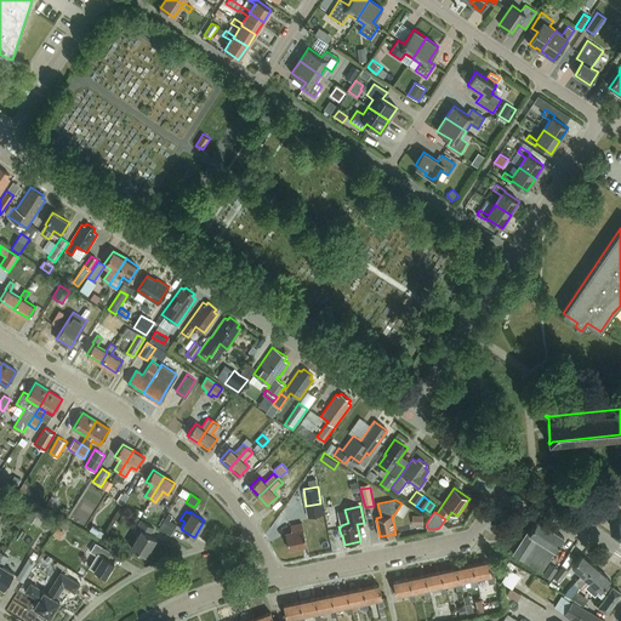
[(620,533),(620,531),(620,514),(617,512),(609,524),(620,533)]
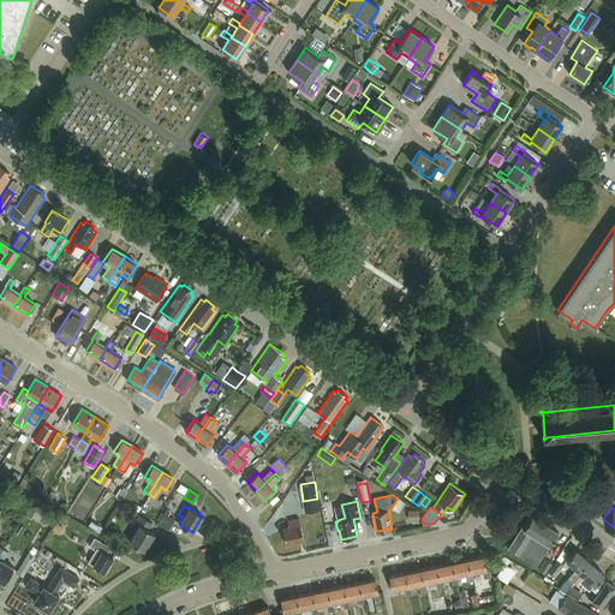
[(159,521),(171,529),(175,520),(168,515),(171,513),(166,511),(159,521)]
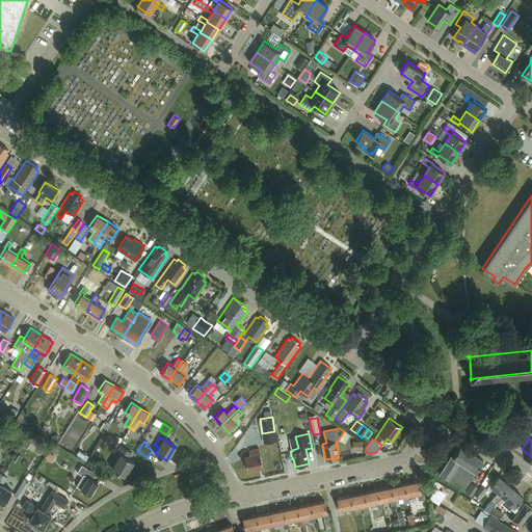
[(364,443),(354,443),(354,451),(364,451),(364,443)]
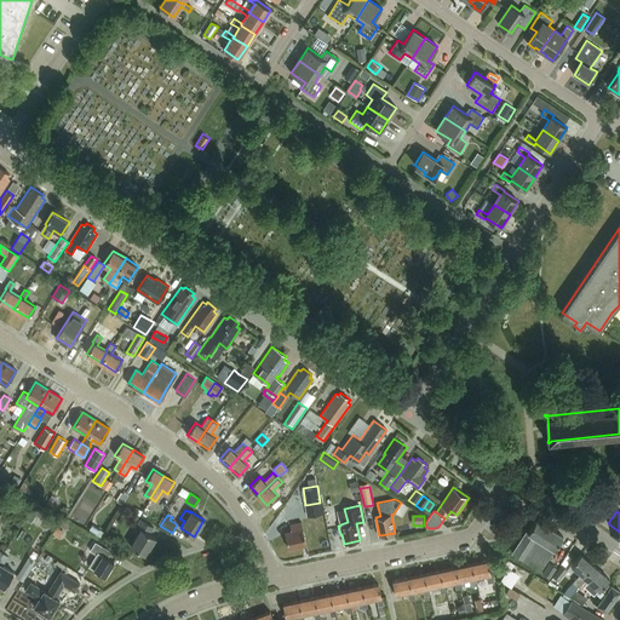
[(145,555),(156,538),(149,533),(153,527),(141,520),(133,530),(138,534),(131,546),(145,555)]
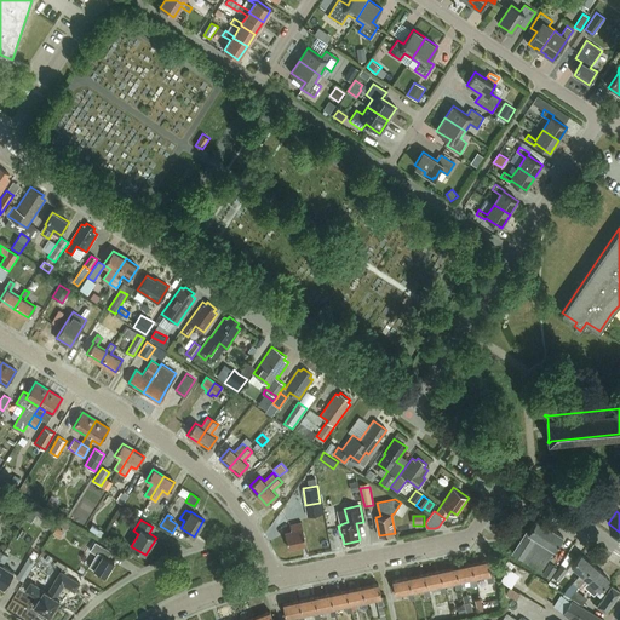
[(512,554),(540,572),(563,537),(537,520),(528,532),(527,530),(512,554)]
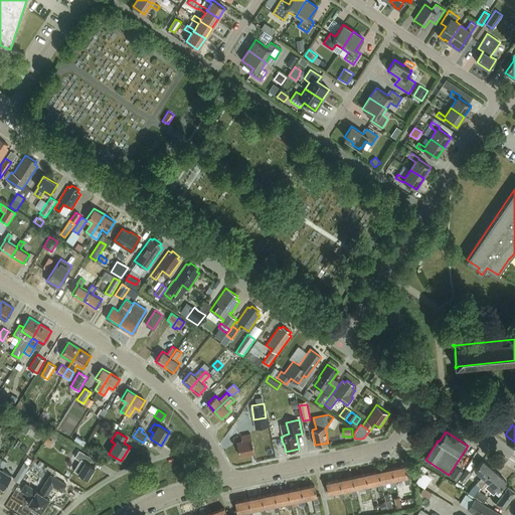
[(239,455),(253,452),(250,434),(240,436),(241,441),(236,442),(239,455)]
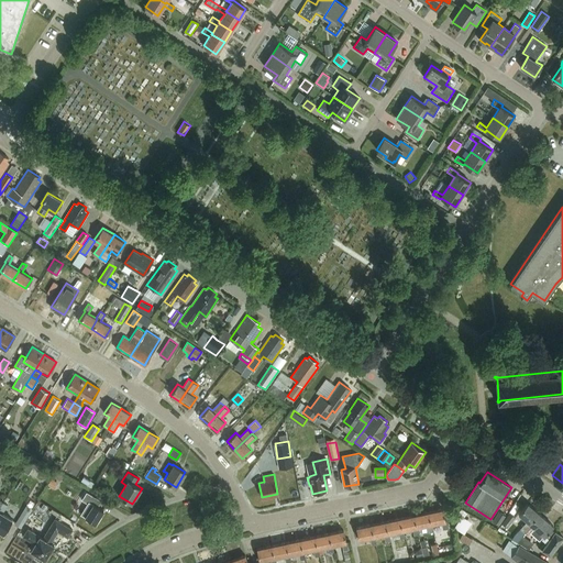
[(52,478),(48,484),(54,488),(58,483),(52,478)]
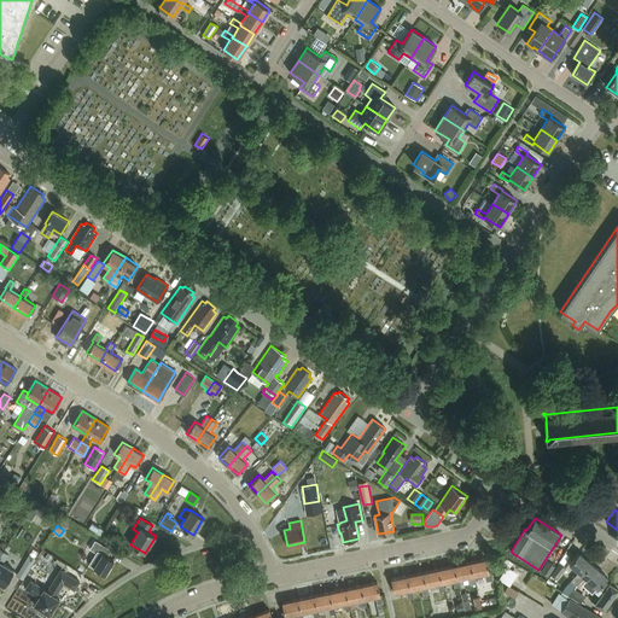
[(88,564),(94,566),(93,567),(105,575),(114,560),(108,555),(111,549),(100,543),(94,540),(89,547),(97,552),(88,564)]
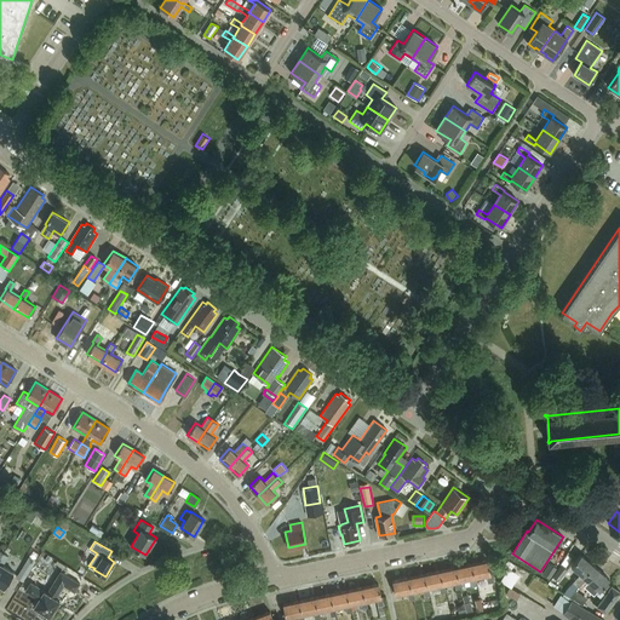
[(4,552),(0,557),(0,584),(4,587),(13,572),(3,564),(9,555),(4,552)]
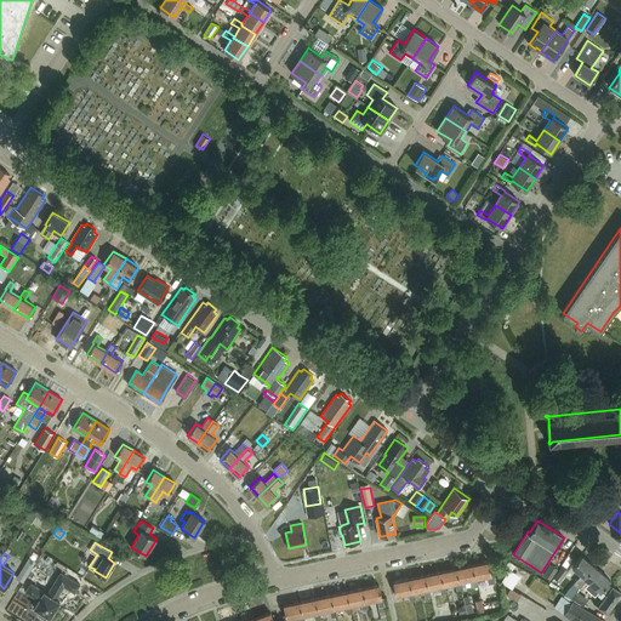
[(582,554),(573,565),(581,575),(574,582),(580,587),(582,585),(587,580),(584,576),(593,565),(582,554)]
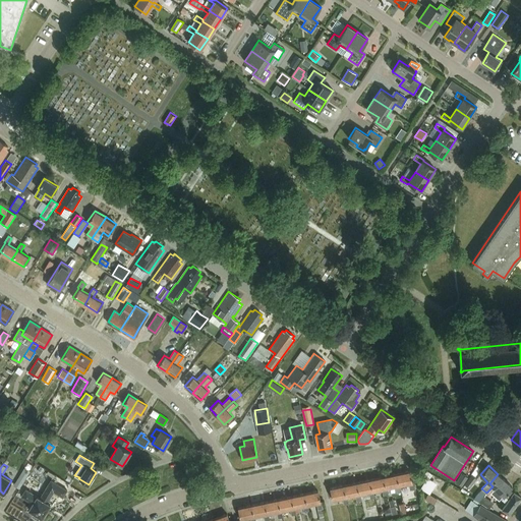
[(24,467),(14,484),(18,488),(30,471),(24,467)]
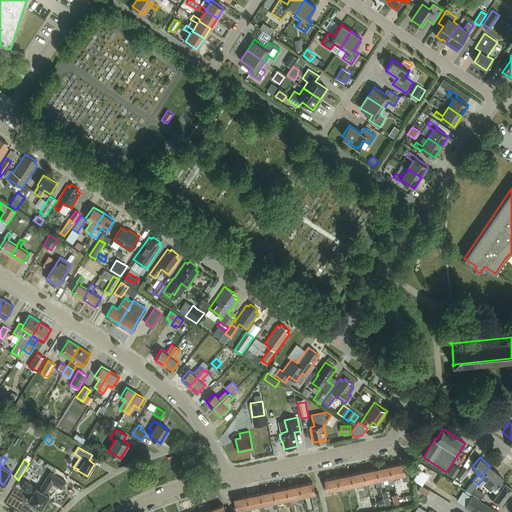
[(402,463),(389,465),(392,476),(393,476),(402,474),(403,481),(407,480),(406,473),(405,473),(402,463)]
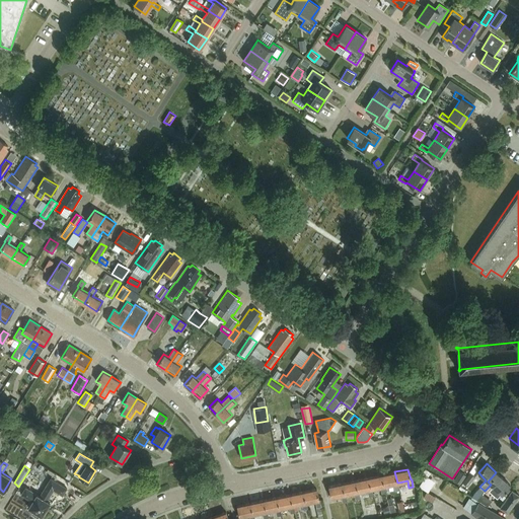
[(394,471),(381,474),(384,486),(385,486),(394,484),(395,491),(399,490),(398,483),(397,483),(394,471)]
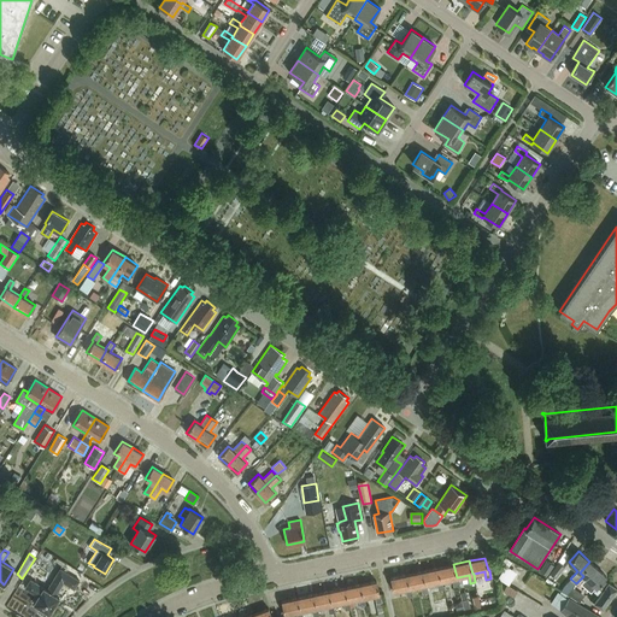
[(547,576),(550,574),(554,566),(547,562),(540,571),(547,576)]
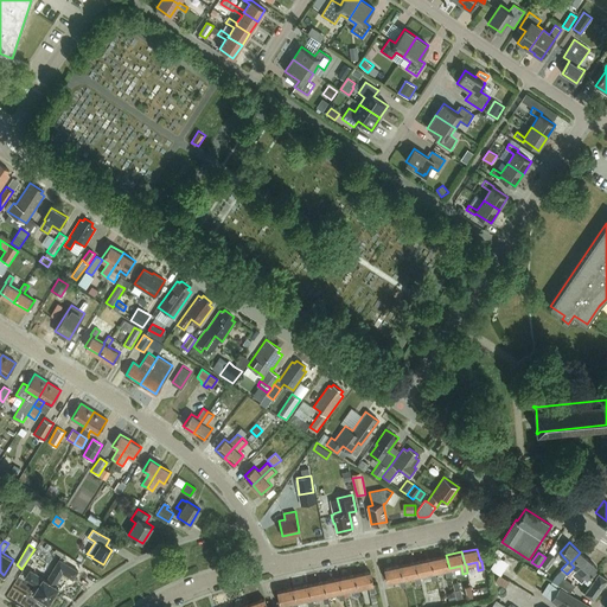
[(541,564),(549,569),(556,557),(548,553),(545,557),(541,564)]
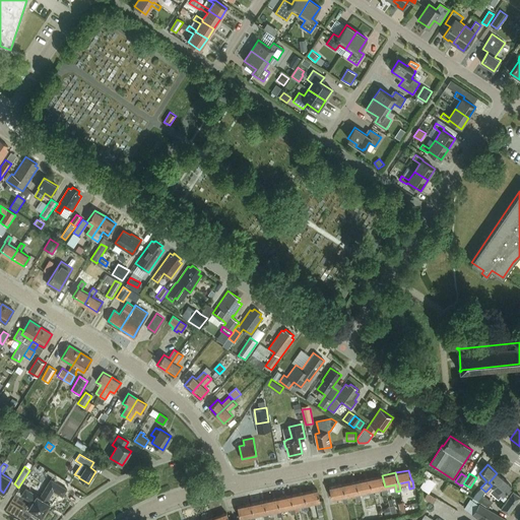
[(492,485),(488,490),(499,500),(500,498),(509,489),(511,485),(497,473),(489,482),(492,485)]
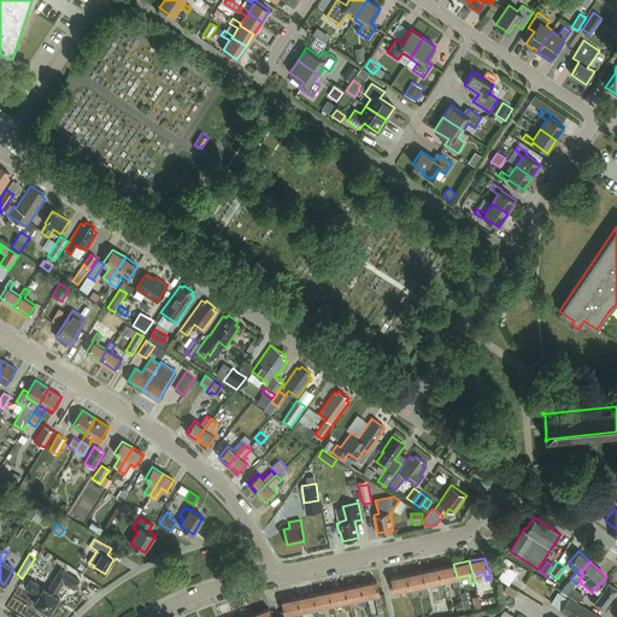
[(453,564),(438,568),(441,581),(442,581),(453,579),(454,586),(459,586),(458,577),(457,577),(453,564)]
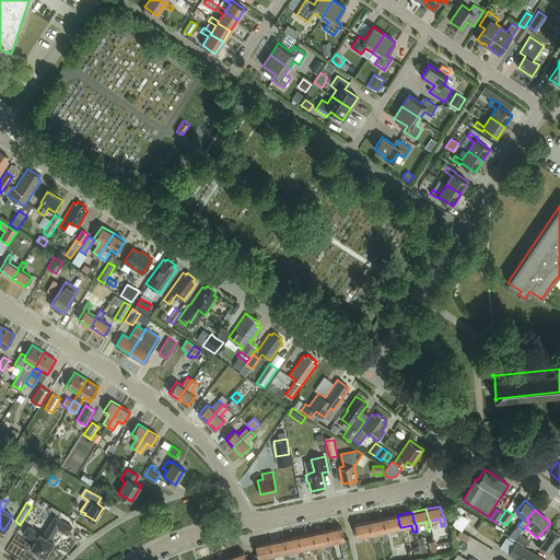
[(397,515),(383,518),(386,531),(387,529),(396,528),(398,536),(403,535),(403,534),(401,527),(400,527),(397,515)]
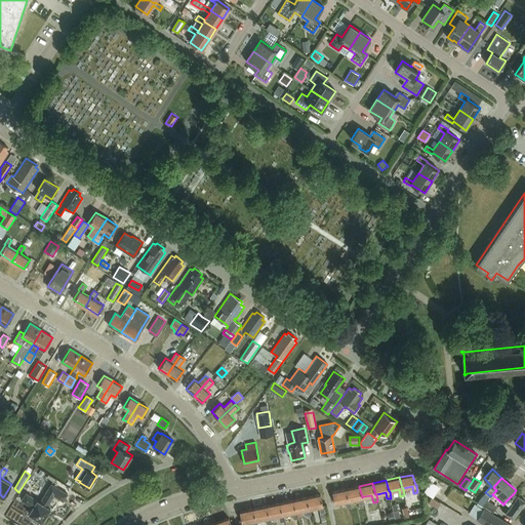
[(63,500),(68,494),(51,484),(40,501),(27,492),(22,499),(33,507),(30,513),(35,516),(33,520),(39,523),(41,520),(43,521),(51,508),(47,506),(54,495),(63,500)]
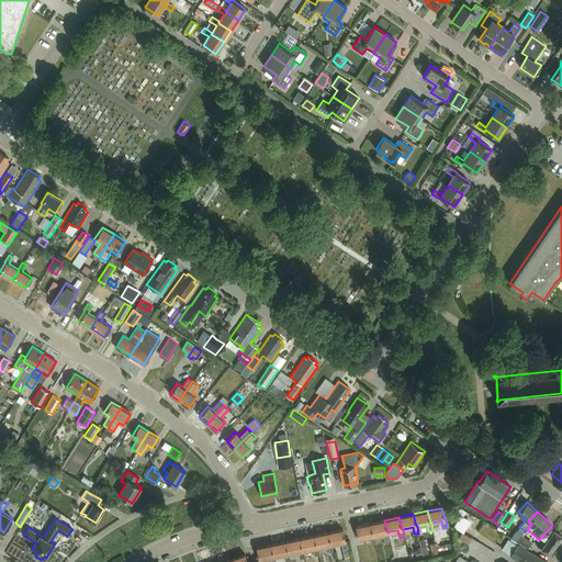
[(384,520),(370,524),(372,535),(373,535),(383,532),(385,540),(390,539),(389,531),(388,532),(384,520)]
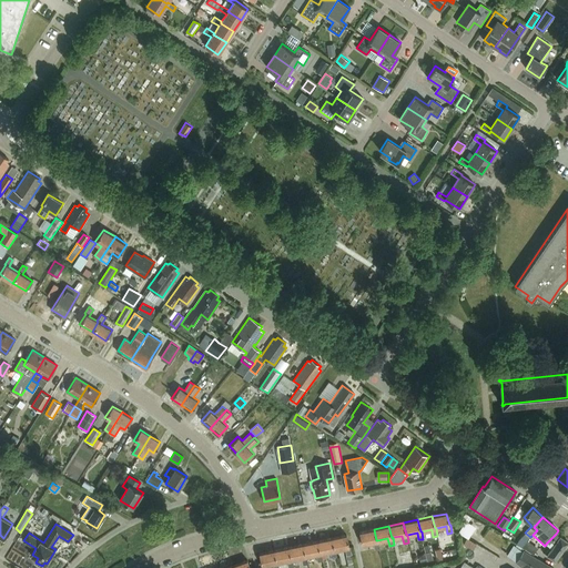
[(374,529),(359,531),(362,544),(373,541),(374,549),(375,549),(379,548),(377,540),(376,540),(374,529)]
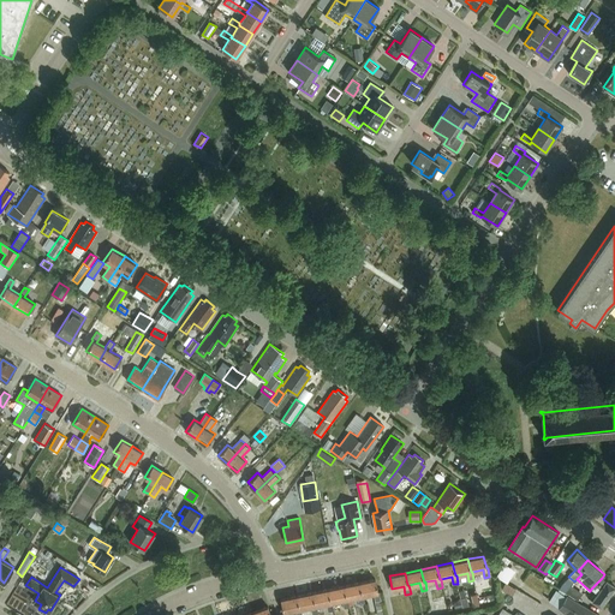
[(597,593),(592,601),(601,607),(614,586),(607,581),(605,581),(602,579),(602,578),(591,589),(597,593)]
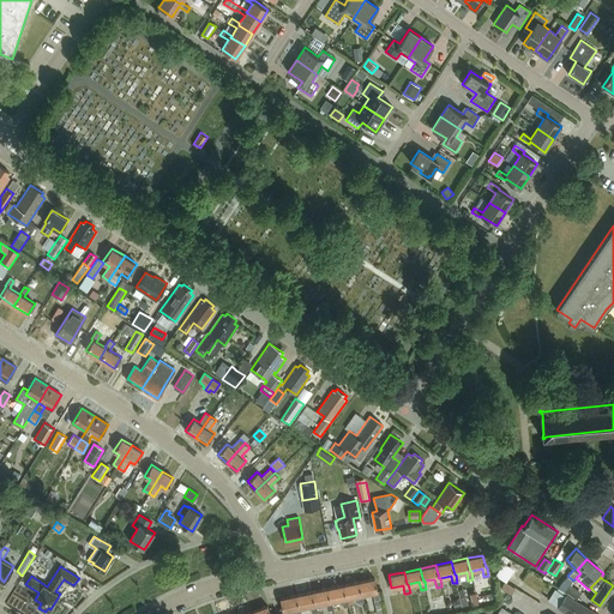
[(374,578),(360,582),(362,594),(373,591),(377,613),(383,613),(385,613),(383,602),(381,602),(380,599),(378,590),(377,590),(374,578)]
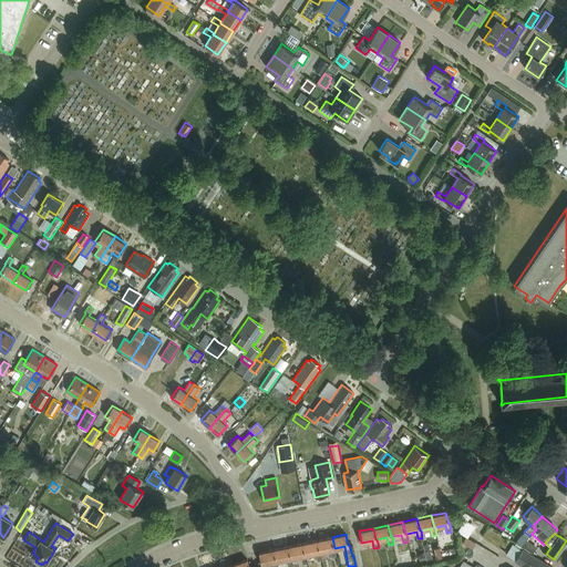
[(332,537),(317,540),(320,552),(330,549),(332,557),(337,556),(334,548),(332,537)]
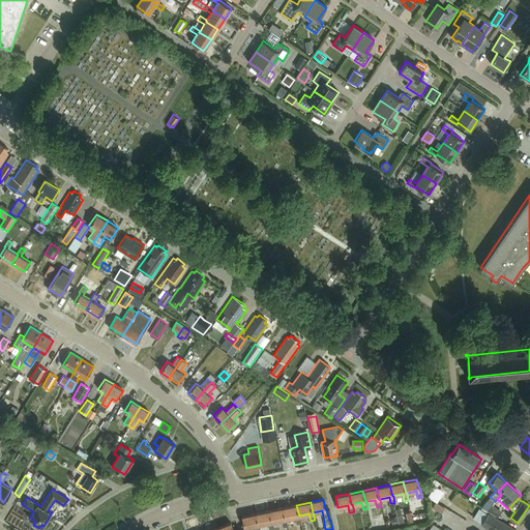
[(502,511),(493,504),(489,510),(498,517),(502,511)]
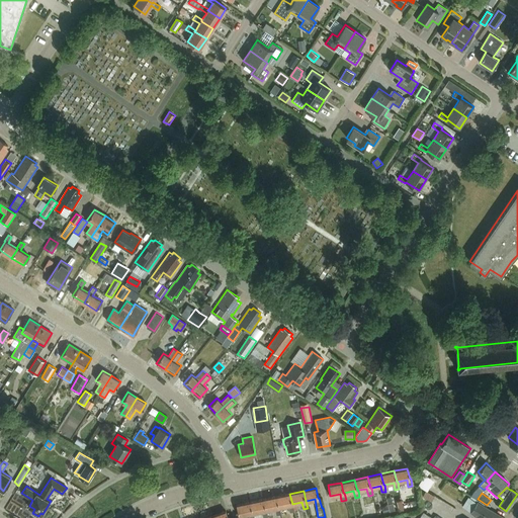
[(292,504),(289,494),(277,496),(279,507),(280,507),(288,505),(289,512),(294,511),(292,504)]
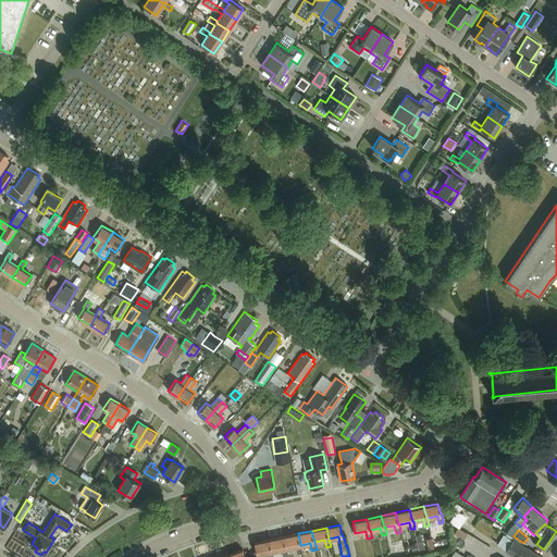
[(301,545),(300,545),(298,533),(284,536),(286,548),(287,548),(296,546),(298,554),(302,553),(301,545)]
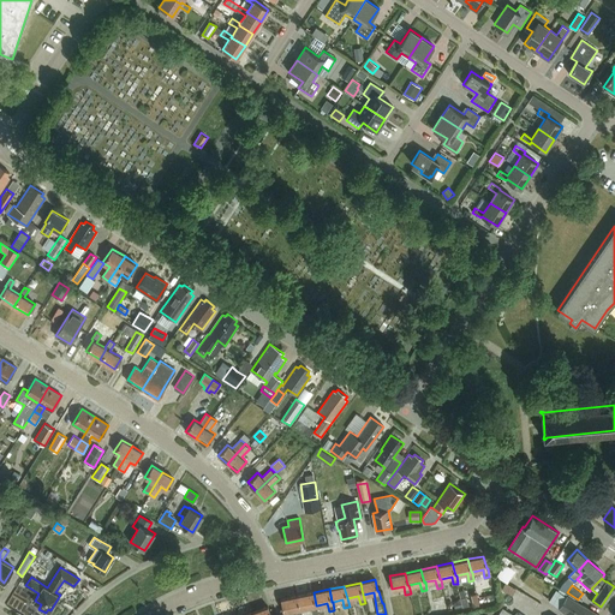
[(314,592),(297,596),(300,608),(311,605),(312,614),(318,614),(317,605),(316,605),(314,592)]
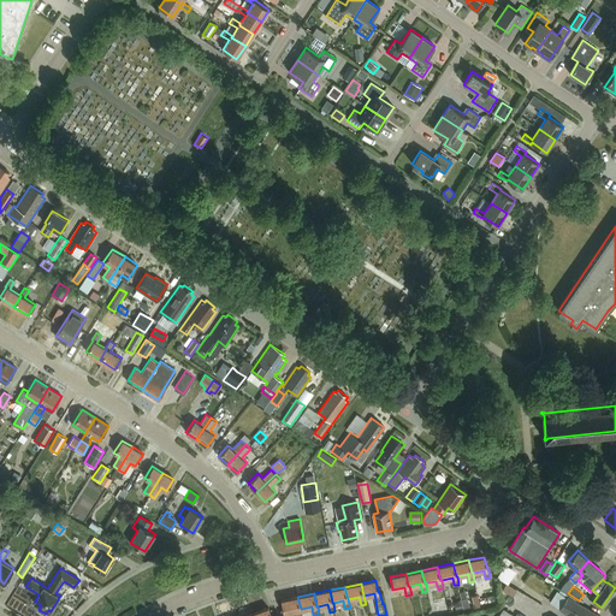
[(564,612),(570,615),(599,615),(600,615),(567,596),(560,608),(564,612)]
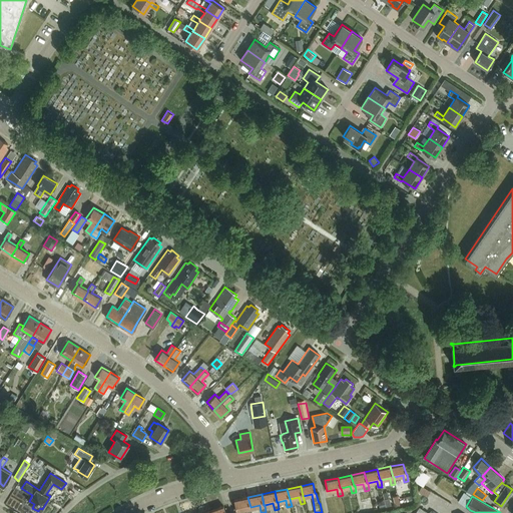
[(247,497),(233,500),(235,510),(246,508),(246,512),(251,512),(250,507),(247,497)]
